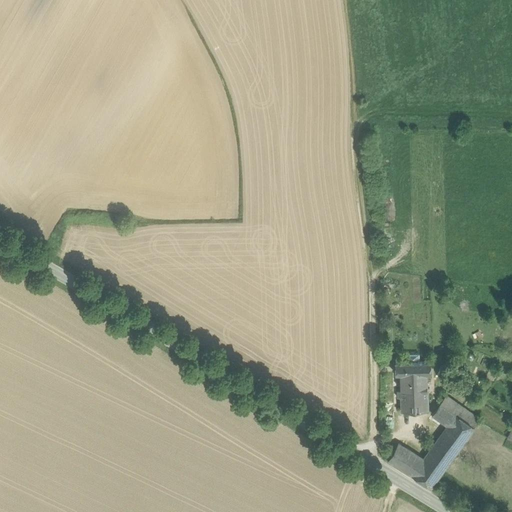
[(406,354),(406,363),(420,362),(419,354),(406,354)]
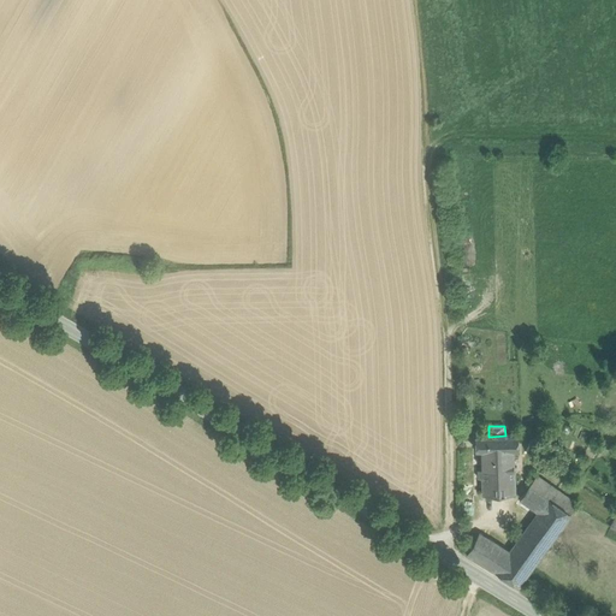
[(489,437),(477,437),(477,451),(481,451),(514,450),(519,450),(519,436),(505,436),(489,437)]
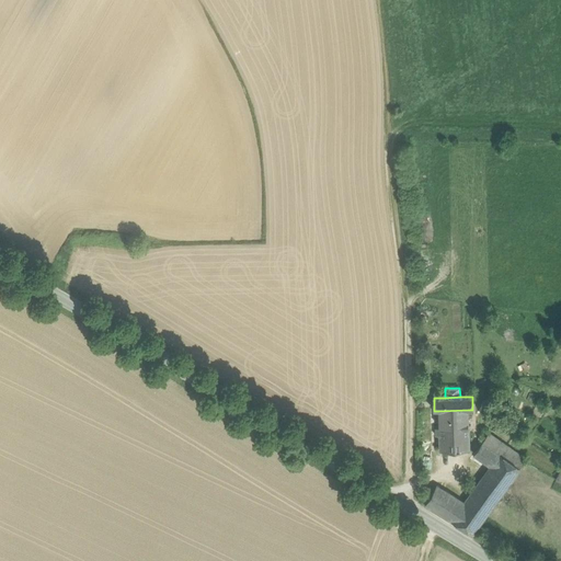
[(468,410),(438,411),(439,428),(436,428),(436,436),(439,436),(469,435),(468,410)]
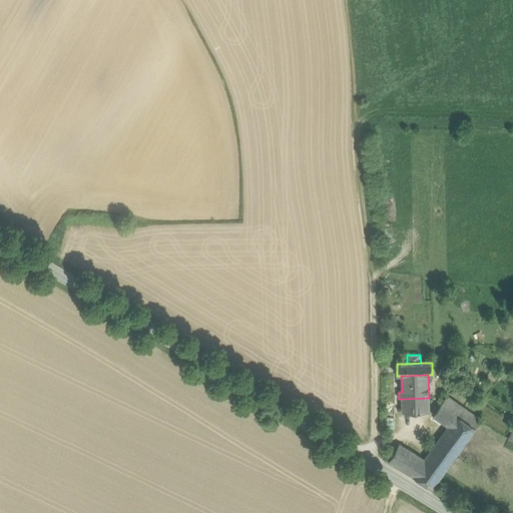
[(447,397),(442,405),(457,416),(475,428),(481,421),(447,397)]
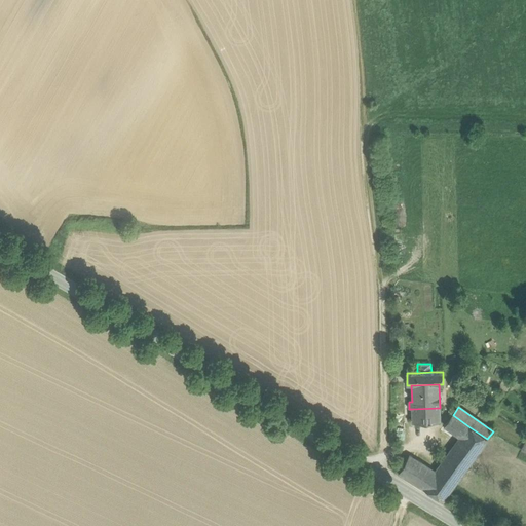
[(440,422),(440,408),(412,409),(412,423),(440,422)]
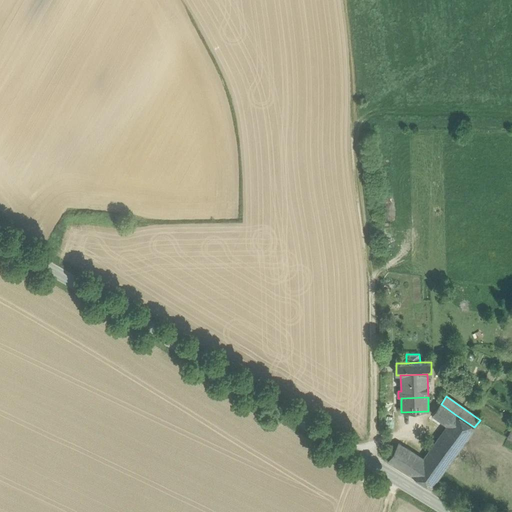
[(447,427),(456,415),(441,404),(432,415),(437,419),(447,427)]
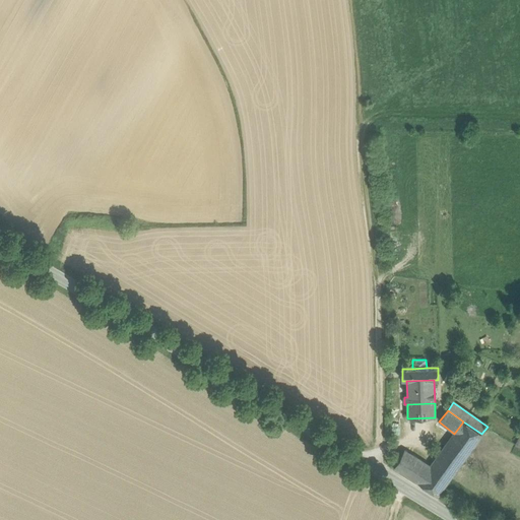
[(431,466),(418,483),(439,497),(482,435),(481,434),(463,421),(454,434),(450,440),(431,466)]
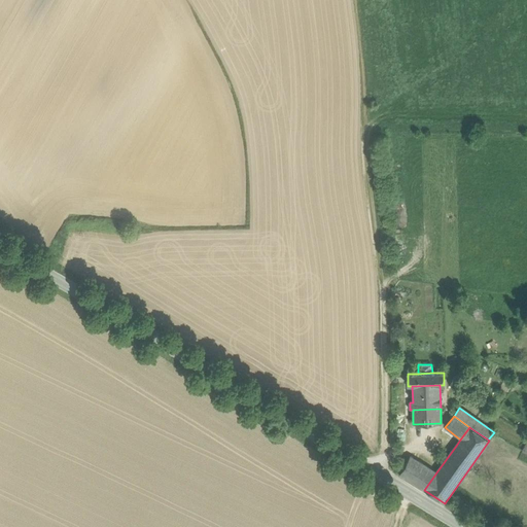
[(456,446),(460,440),(450,431),(446,438),(456,446)]
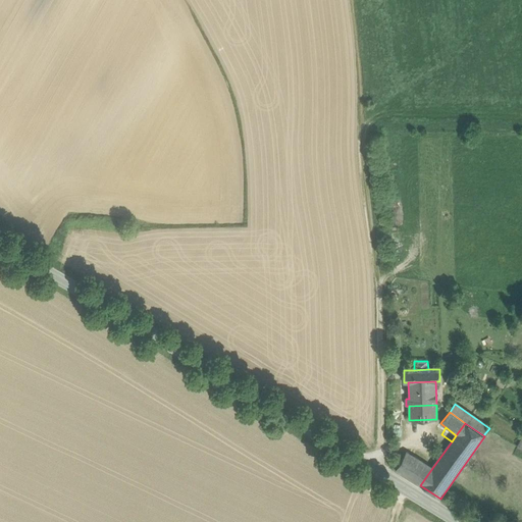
[(396,471),(420,485),(432,468),(407,453),(396,471)]
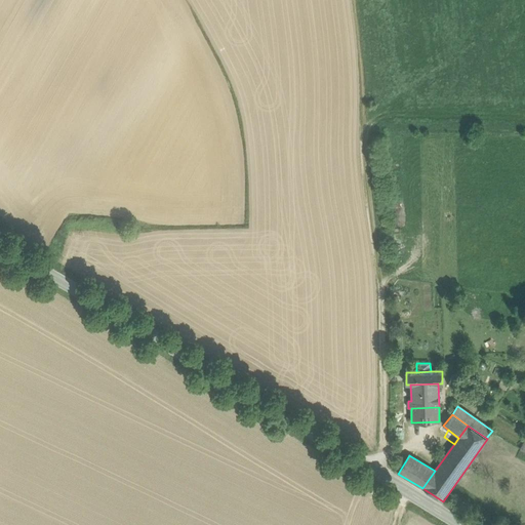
All buildings are outlined.
